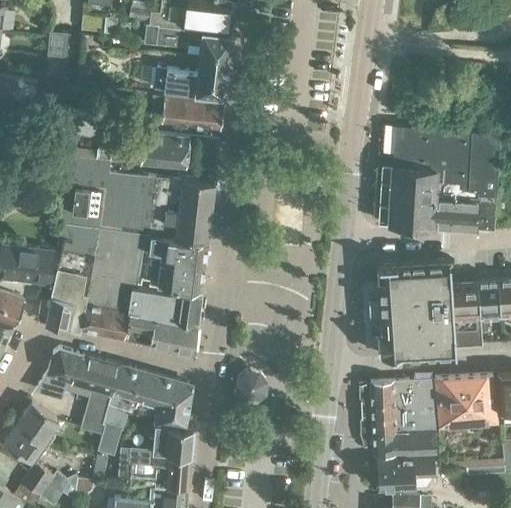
[(128,18),(128,20),(149,23),(149,24),(149,25),(158,26),(157,28),(228,35),(229,30),(231,17),(232,7),(222,6),(223,3),(196,0),(161,0),(160,14),(150,12),(150,10),(130,8),(128,18)]
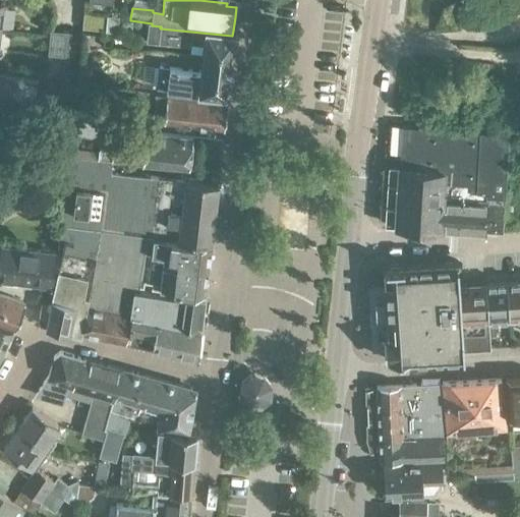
[(83,16),(82,32),(105,35),(106,35),(107,19),(83,16)]
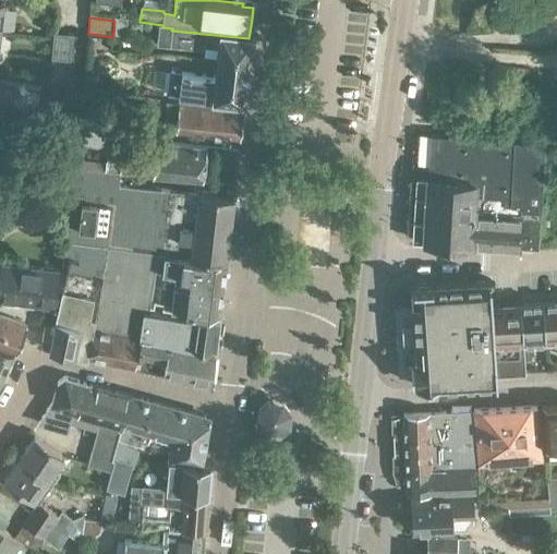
[(114,21),(113,37),(125,38),(128,22),(114,21)]
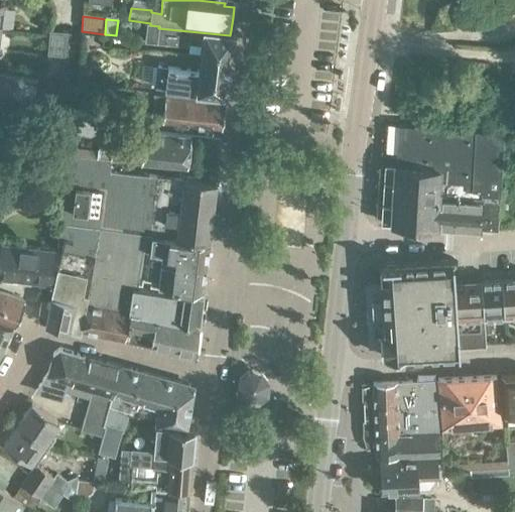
[(147,25),(145,44),(156,45),(188,49),(188,46),(201,48),(201,49),(200,60),(230,65),(231,53),(233,36),(230,35),(158,28),(159,26),(150,25),(147,25)]
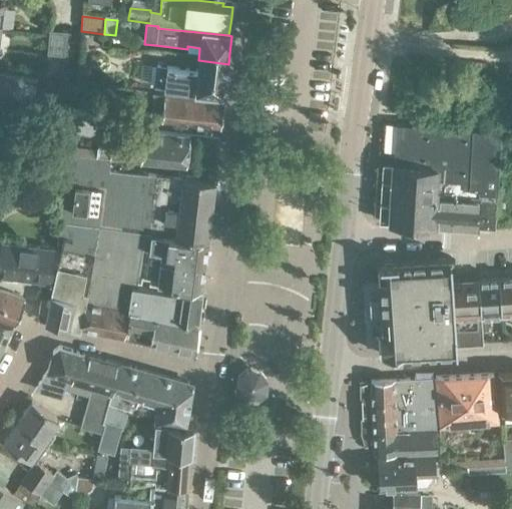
[(64,59),(67,36),(49,34),(47,57),(64,59)]
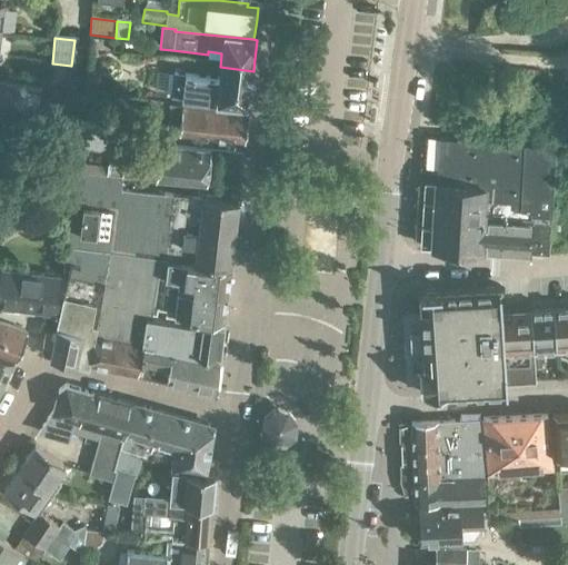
[(85,91),(87,67),(89,41),(75,40),(71,66),(69,89),(85,91)]
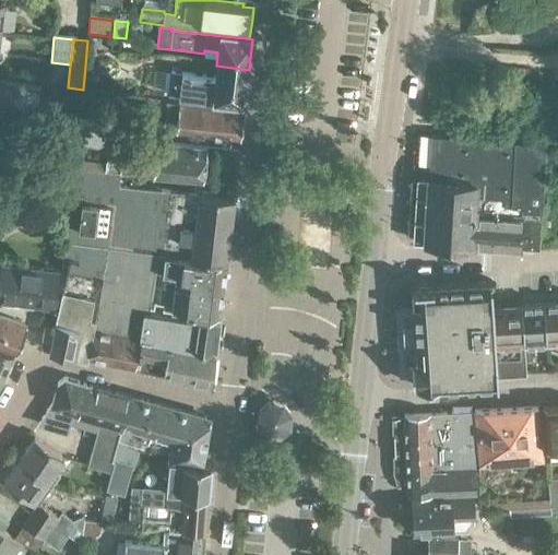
[(170,75),(168,98),(245,107),(248,82),(249,70),(216,66),(215,78),(214,80),(170,75)]
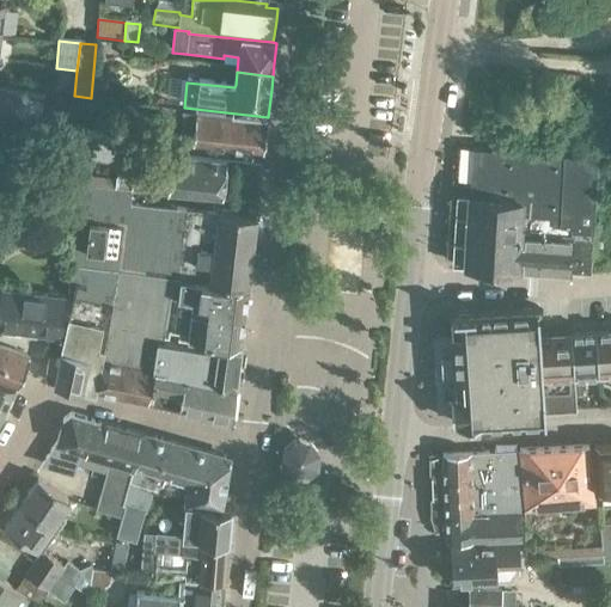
[(0,124),(37,132),(43,99),(0,91),(0,124)]
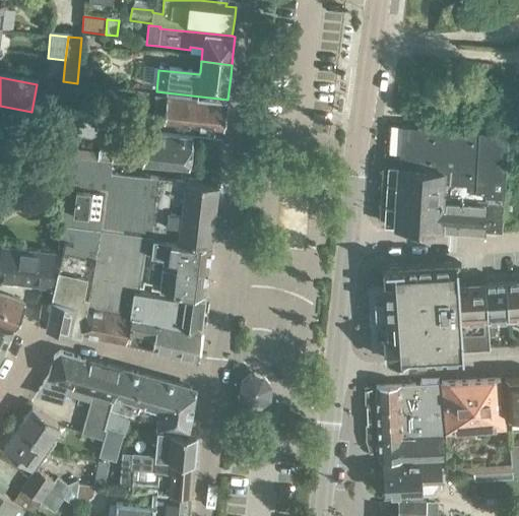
[(223,131),(225,105),(154,98),(152,118),(163,125),(223,131)]
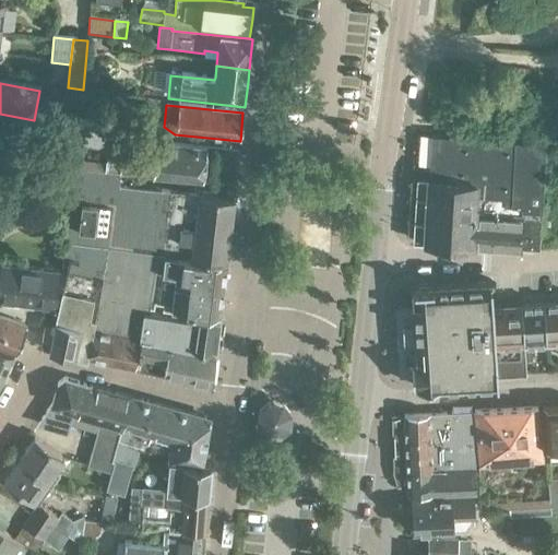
[(97,138),(123,141),(126,126),(99,122),(97,138)]
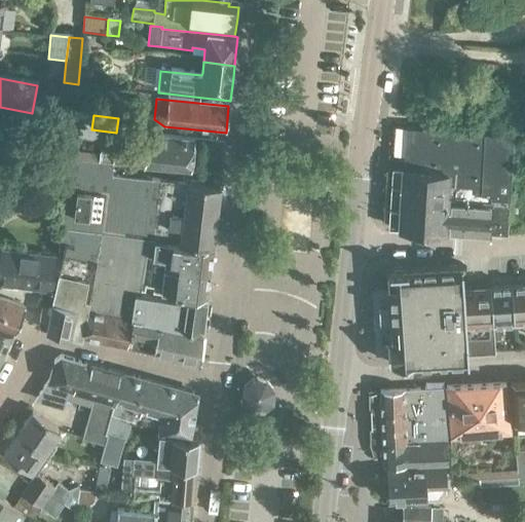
[(507,235),(513,138),(406,129),(399,231),(489,235),(489,234),(507,235)]
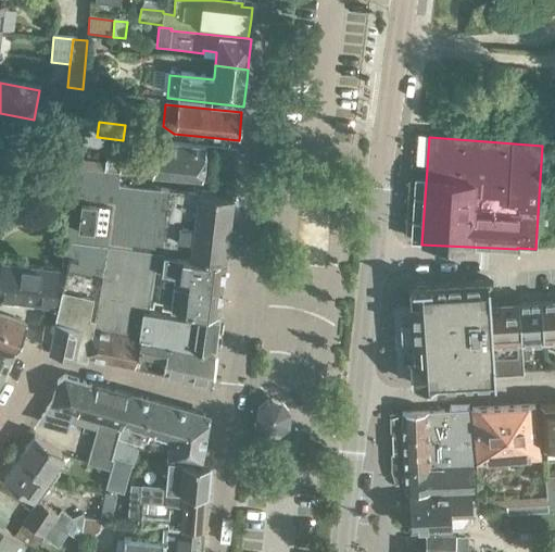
[(201,185),(205,150),(155,143),(153,162),(121,159),(120,163),(105,162),(104,164),(76,161),(75,168),(120,174),(201,185)]
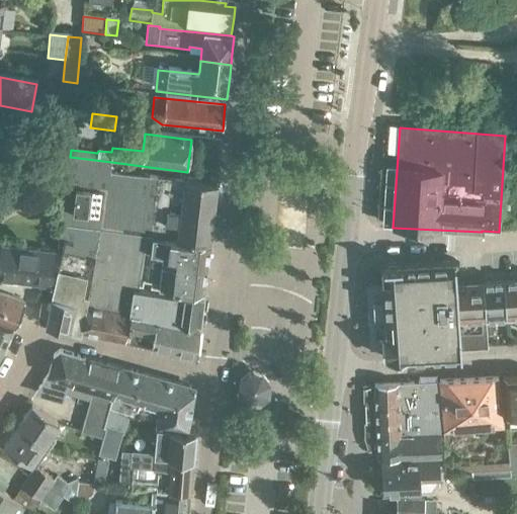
[(208,244),(216,187),(109,174),(111,162),(70,157),(68,157),(61,226),(100,231),(208,244)]
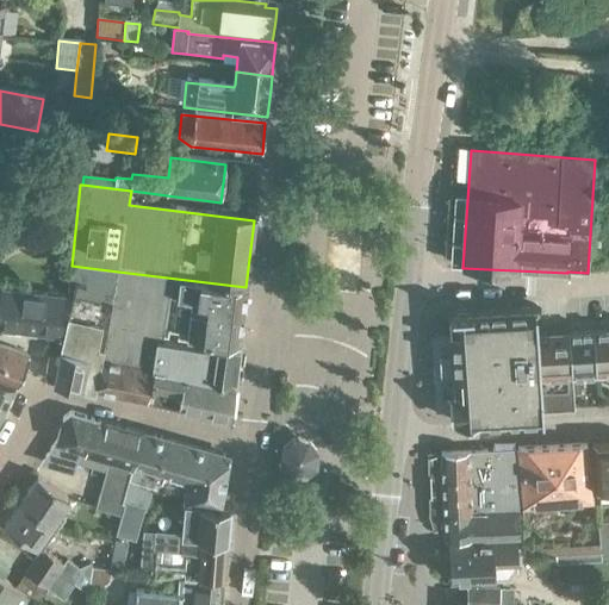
[(0,245),(16,248),(18,222),(0,219),(0,245)]
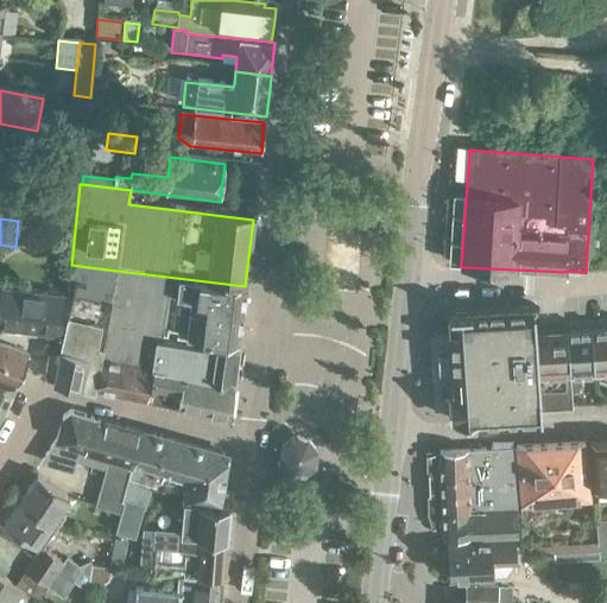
[(102,360),(103,353),(107,331),(114,294),(118,271),(71,265),(65,317),(68,318),(57,360),(48,359),(45,379),(46,383),(51,383),(94,393),(102,360)]
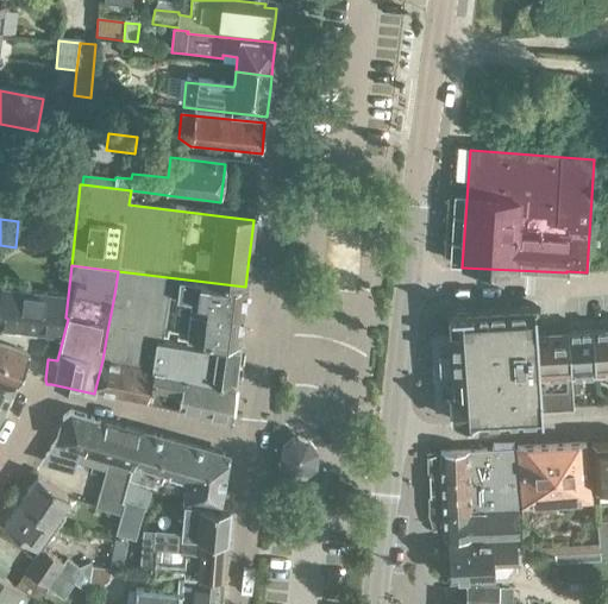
[(243,308),(245,287),(118,271),(114,295),(154,301),(190,307),(192,302),(243,308)]
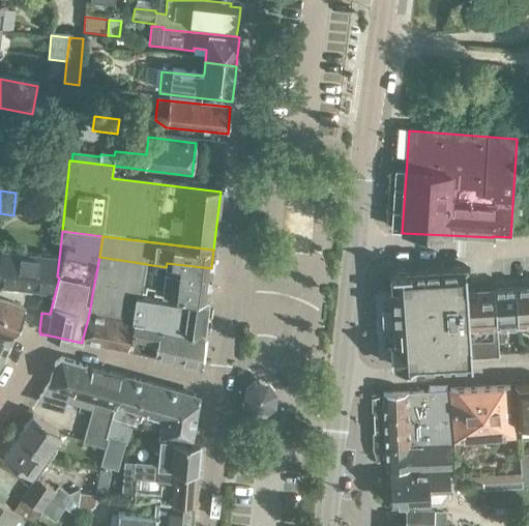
[(0,288),(51,294),(57,261),(3,254),(0,275),(0,288)]
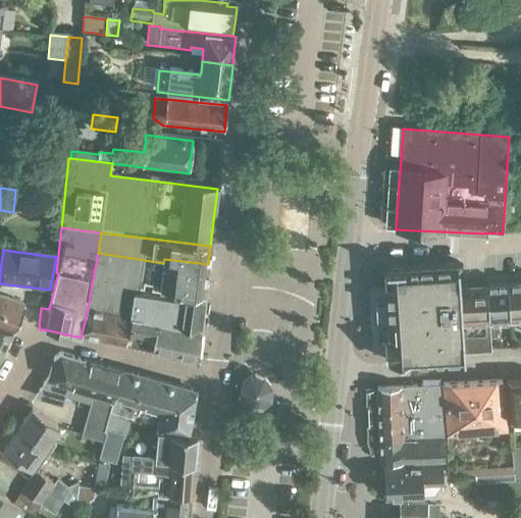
[(163,263),(132,258),(98,253),(92,285),(134,294),(145,296),(146,292),(204,303),(208,264),(164,259),(163,263)]
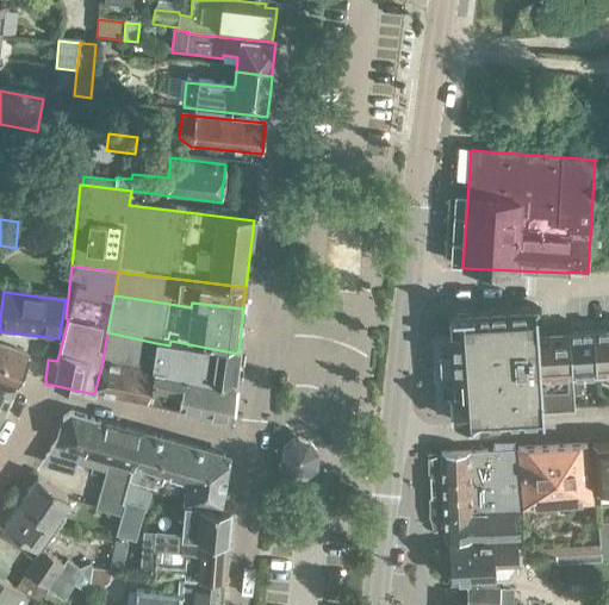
[(608,332),(538,337),(535,309),(447,315),(448,341),(434,342),(439,409),(448,409),(449,423),(454,423),(454,425),(542,419),(540,388),(571,386),(571,395),(579,395),(579,382),(608,379),(608,332)]
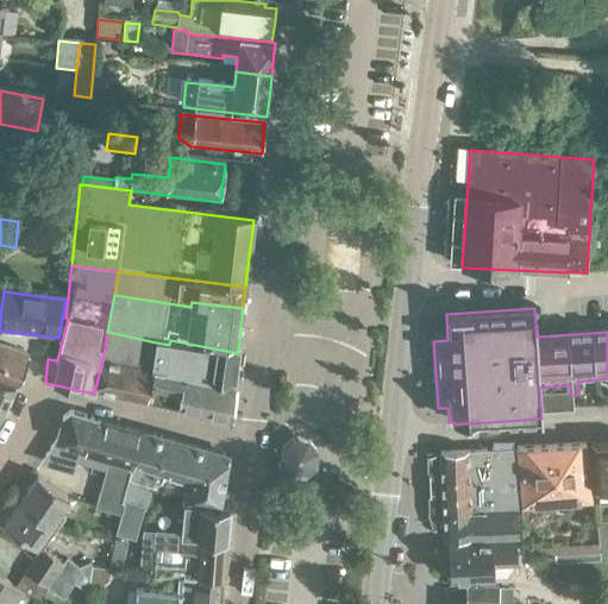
[(169,345),(156,343),(107,332),(104,353),(102,360),(151,371),(233,385),(238,353),(170,340),(169,345)]
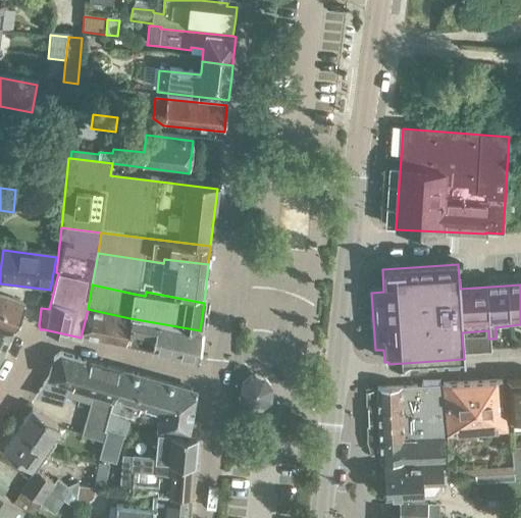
[(0,329),(12,335),(14,330),(23,308),(6,302),(0,300),(0,329)]
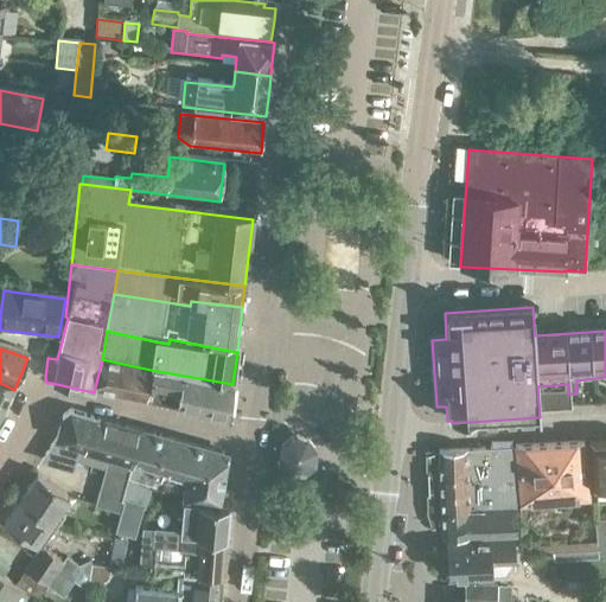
[(145,403),(151,370),(102,359),(94,392),(145,403)]
